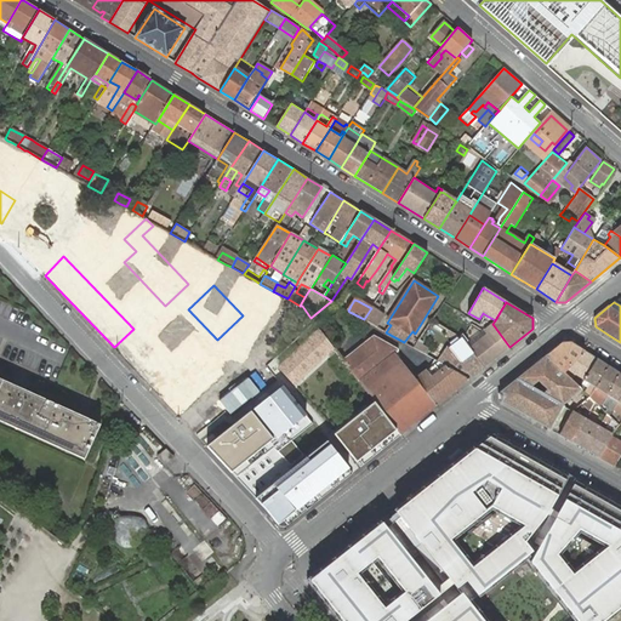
[(377,328),(382,319),(385,315),(377,311),(380,306),(375,303),(374,305),(372,307),(371,308),(364,319),(377,328)]
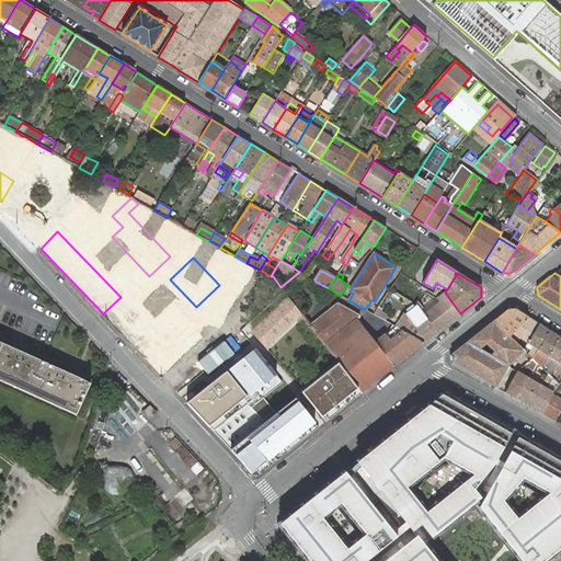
[(437,332),(460,313),(445,293),(437,298),(441,301),(424,315),(437,332)]
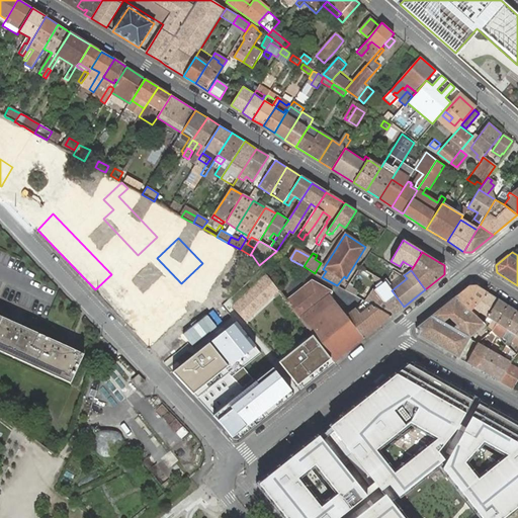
[(389,286),(392,290),(407,278),(404,275),(391,284),(389,286)]
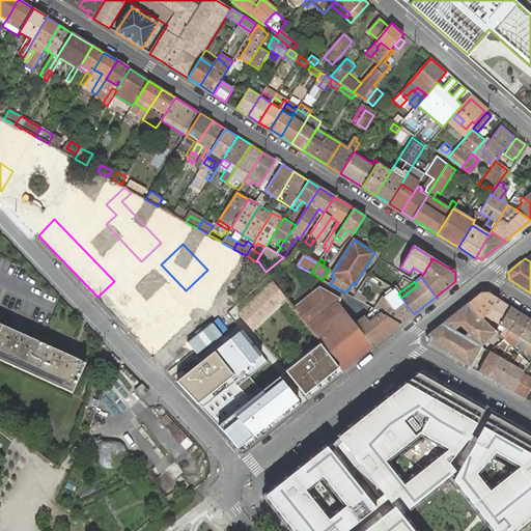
[(287,300),(273,284),(238,315),(252,331),(287,300)]
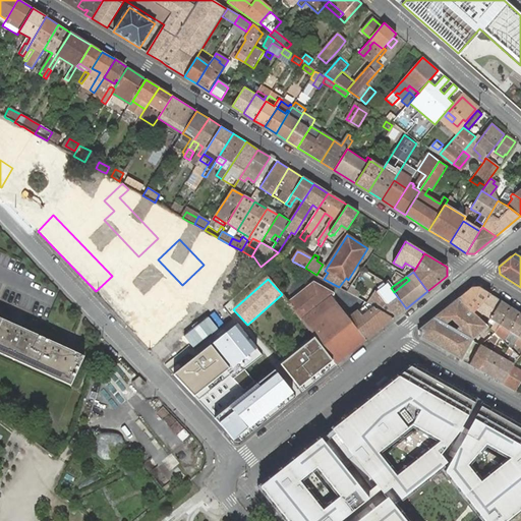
[(337,364),(393,319),(368,304),(367,304),(348,319),(332,296),(334,295),(334,293),(313,281),(288,301),(290,304),(314,337),(337,364)]
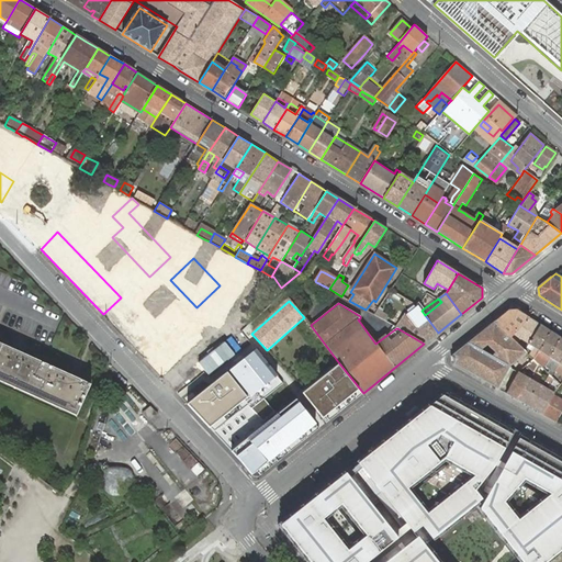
[(424,344),(438,333),(425,315),(422,311),(418,307),(417,306),(405,315),(397,328),(424,344)]
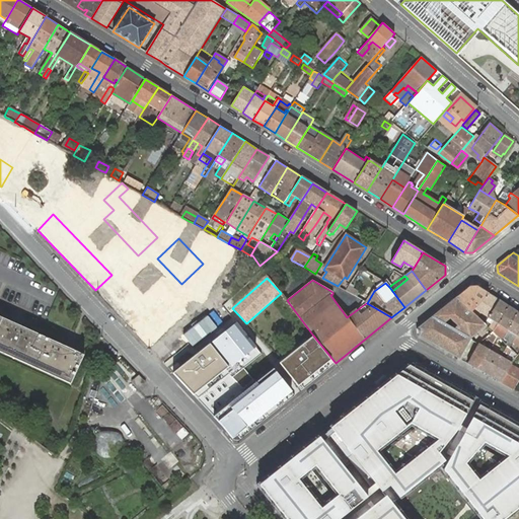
[(471,311),(488,293),(477,286),(469,287),(456,297),(471,311)]
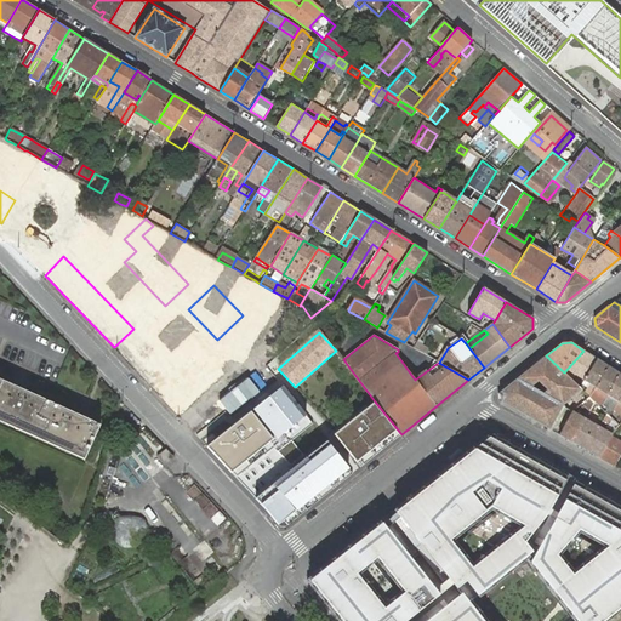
[(584,380),(597,359),(584,351),(564,372),(571,380),(573,380),(575,375),(584,380)]
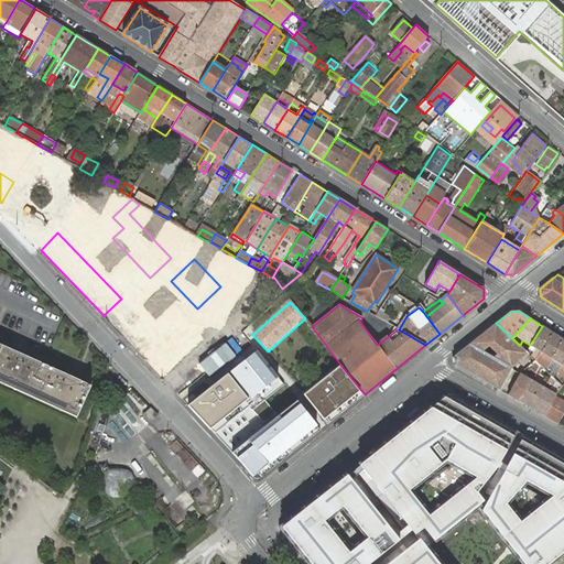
[(497,359),(510,368),(528,354),(527,351),(519,345),(512,338),(496,323),(469,345),(497,359)]
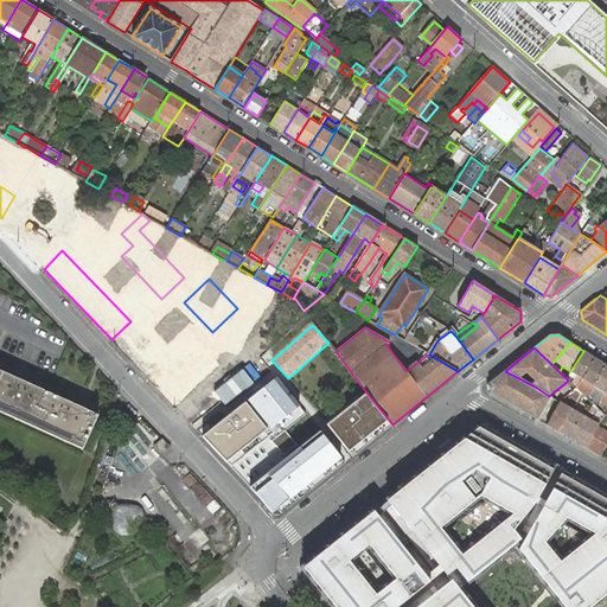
[(581,378),(594,358),(583,351),(570,371),(579,377),(576,381),(580,382),(581,378)]
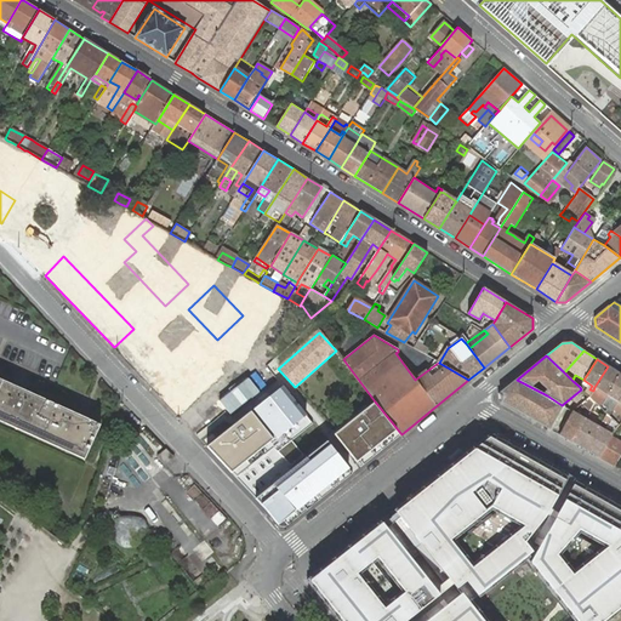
[(607,394),(620,374),(608,366),(594,387),(593,391),(590,397),(590,398),(596,402),(596,403),(599,406),(604,398),(607,394)]
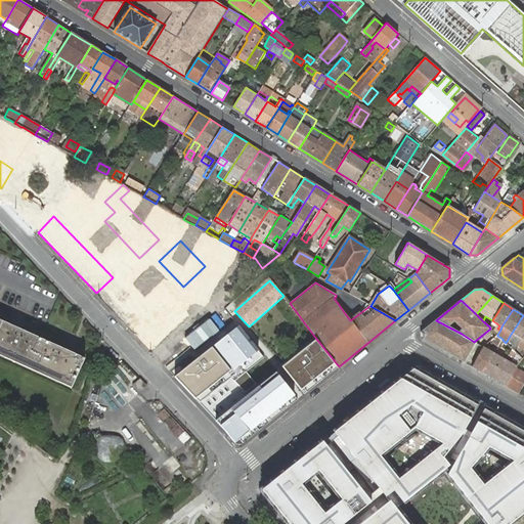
[(512,348),(514,350),(518,343),(523,334),(523,315),(512,333),(510,336),(506,343),(512,348)]
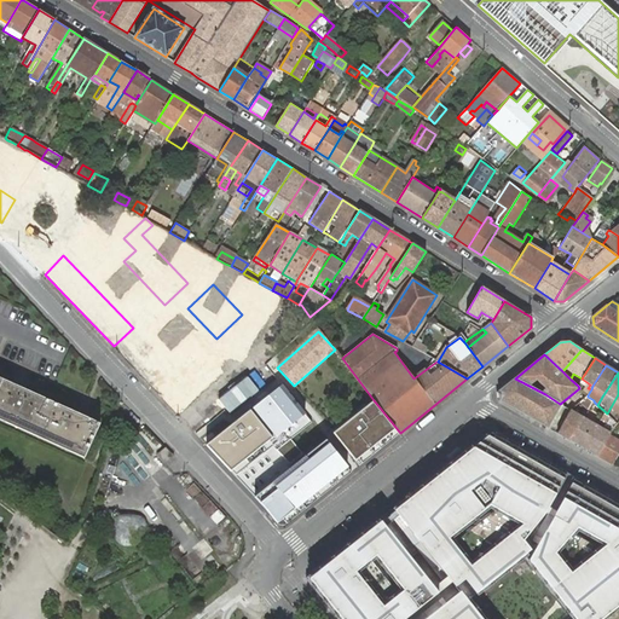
[(579,382),(582,379),(573,374),(571,379),(579,383),(579,382)]
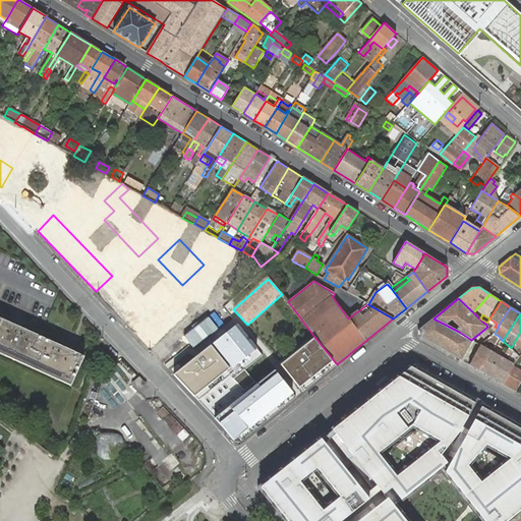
[(0,317),(0,353),(71,386),(83,356),(0,317)]
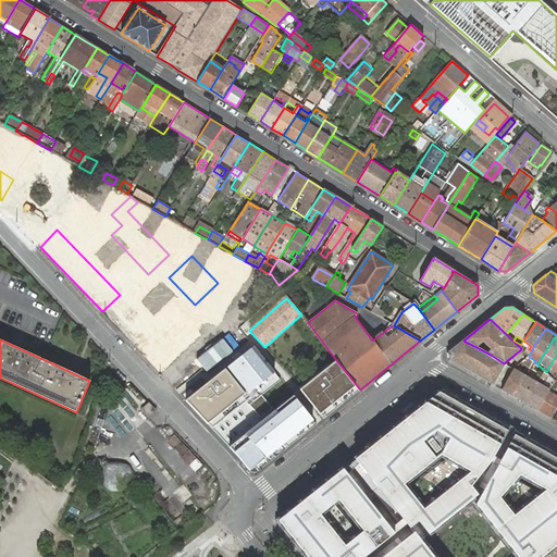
[(449,360),(479,376),(491,355),(463,341),(448,353),(449,360)]
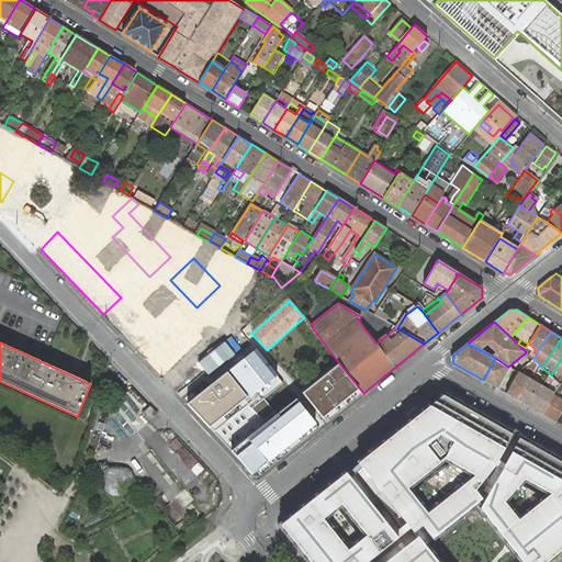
[(250,347),(183,402),(209,433),(236,411),(233,407),(242,400),(245,403),(266,385),(263,382),(272,374),(250,347)]
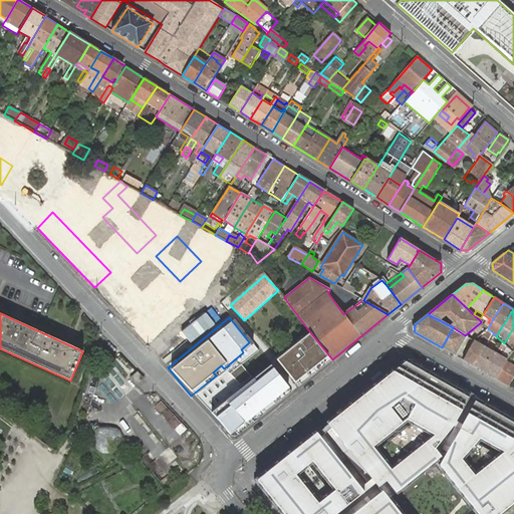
[(442,347),(454,354),(458,347),(465,335),(453,327),(442,347)]
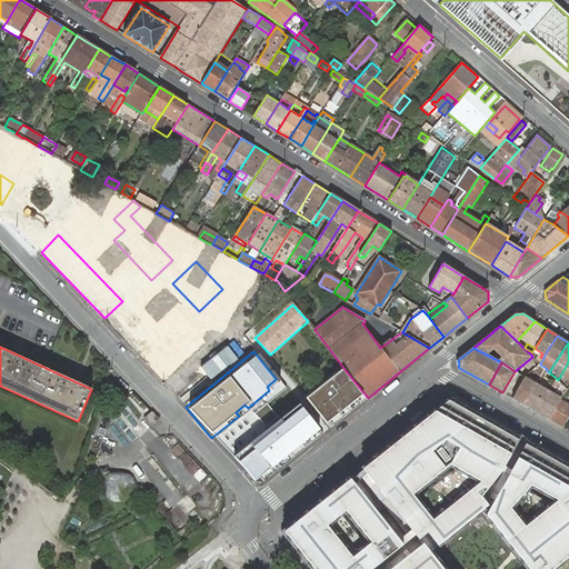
[(307,398),(331,428),(368,398),(343,368),(307,398)]
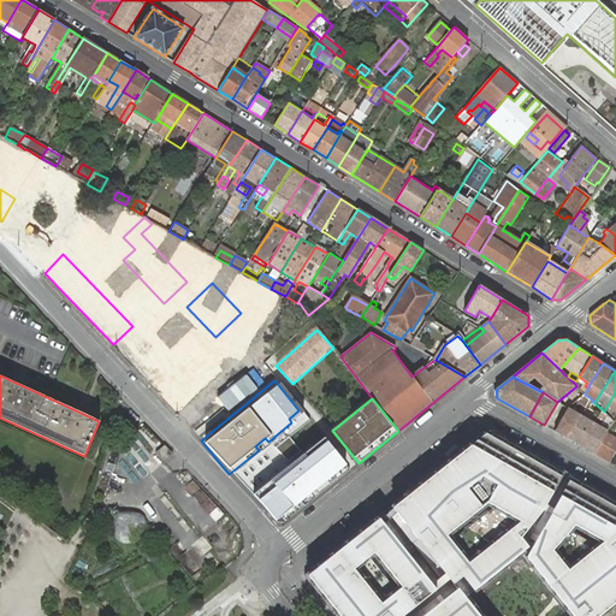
[(587,406),(599,415),(602,409),(594,403),(591,400),(587,406)]
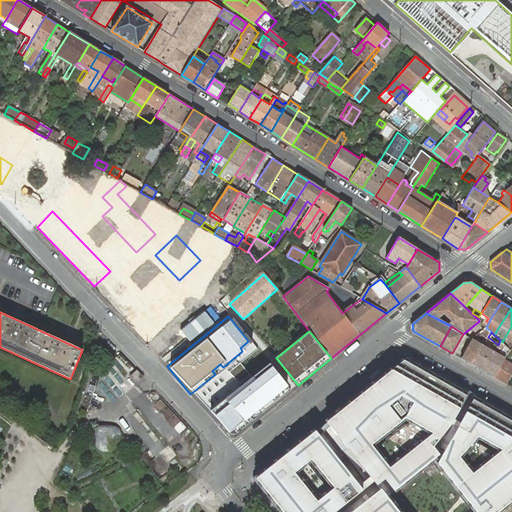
[(461,358),(473,364),(484,345),(486,342),(483,340),(481,344),(472,338),(461,358)]
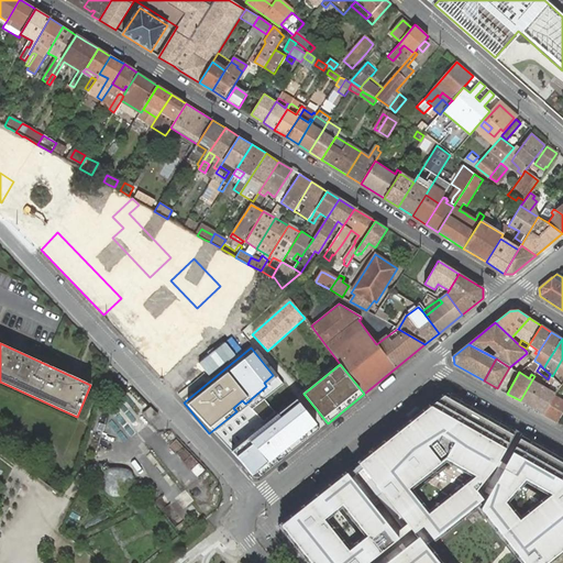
[(520,400),(532,408),(544,386),(547,383),(543,381),(541,385),(532,379),(520,400)]
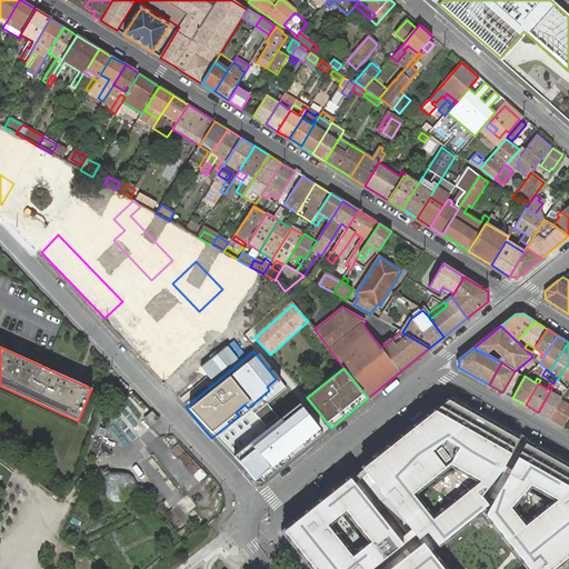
[(538,412),(549,419),(553,411),(560,400),(561,397),(550,390),(538,412)]
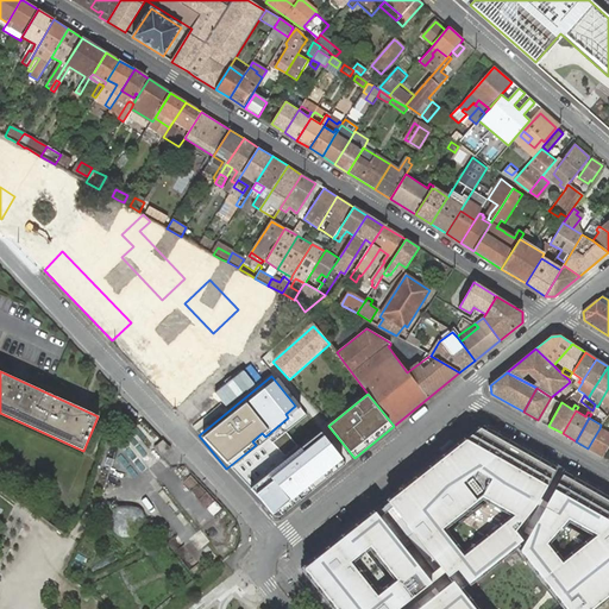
[(589,608),(608,594),(608,495),(478,419),(396,488),(297,566),(331,608),(470,608),(456,590),(513,545),(563,608),(589,608)]
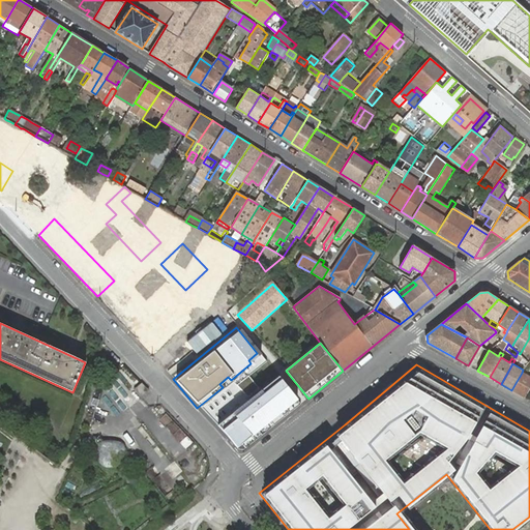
[(522,395),(525,398),(528,391),(529,388),(529,377),(522,373),(516,383),(511,390),(517,392),(522,395)]
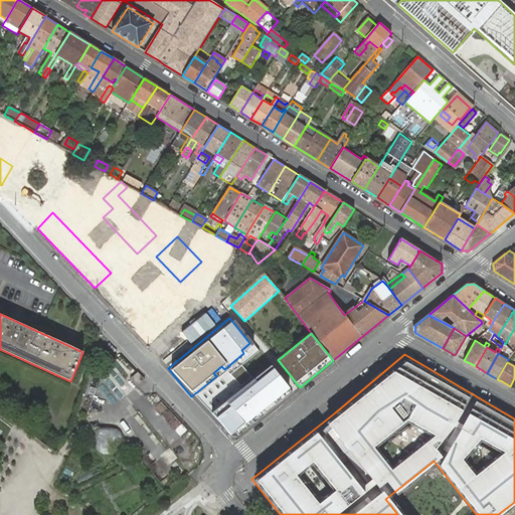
[(223,404),(209,416),(222,433),(238,436),(291,392),(269,366),(221,402),(223,404)]
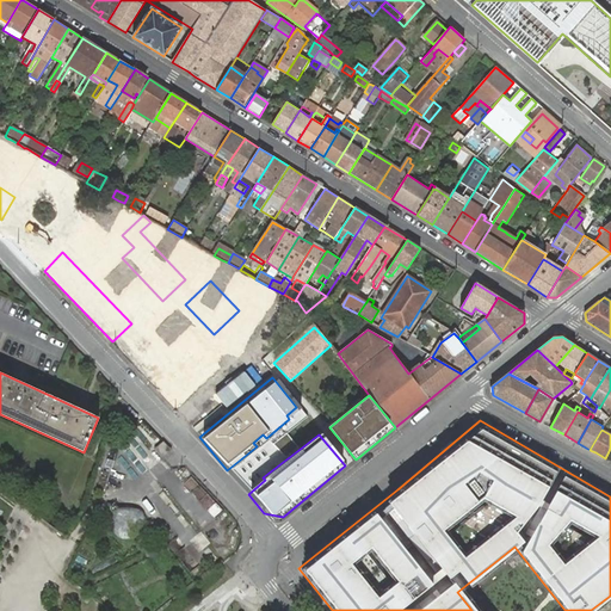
[(162,443),(155,449),(164,458),(172,450),(164,440),(162,443)]
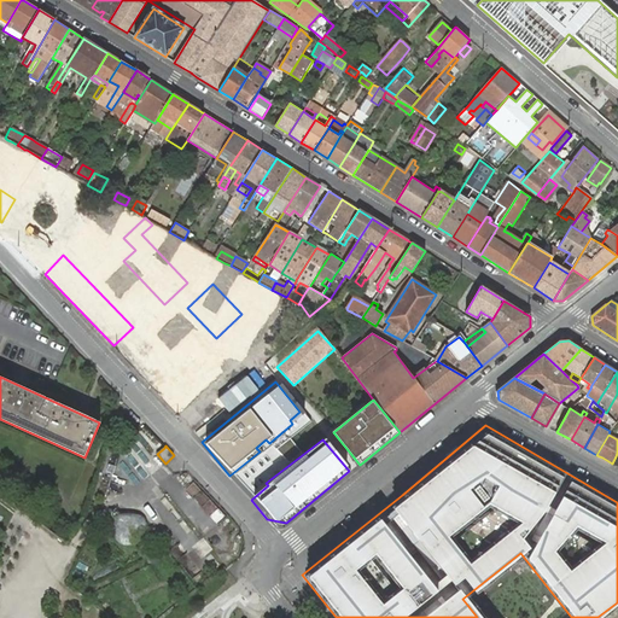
[(134,456),(124,462),(133,474),(143,468),(134,456)]
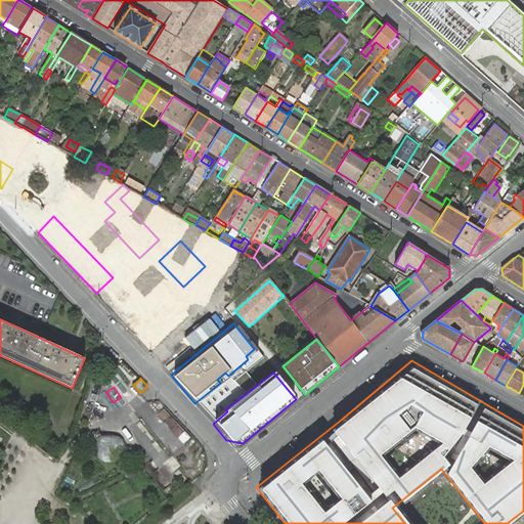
[(101,434),(97,436),(96,439),(95,441),(94,445),(93,449),(94,454),(98,460),(102,462),(106,463),(111,463),(115,462),(119,459),(122,455),(124,451),(125,447),(124,443),(123,439),(118,436),(113,434),(106,434),(101,434)]
